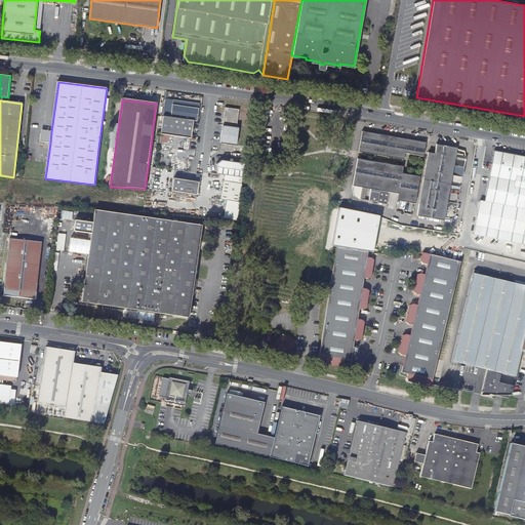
[(193,121),(197,122),(199,104),(173,101),(170,118),(193,121)]
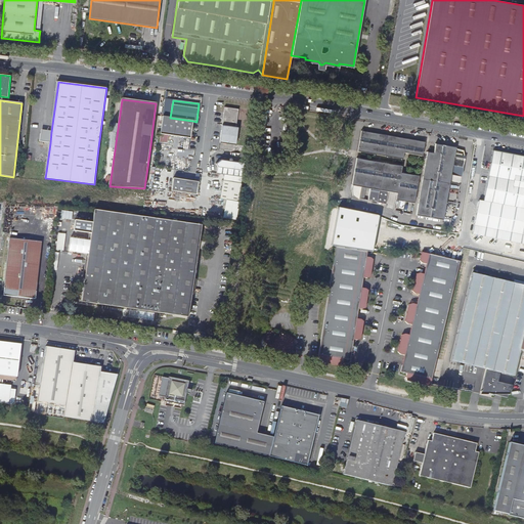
[(222,125),(235,127),(238,110),(224,107),(222,125)]
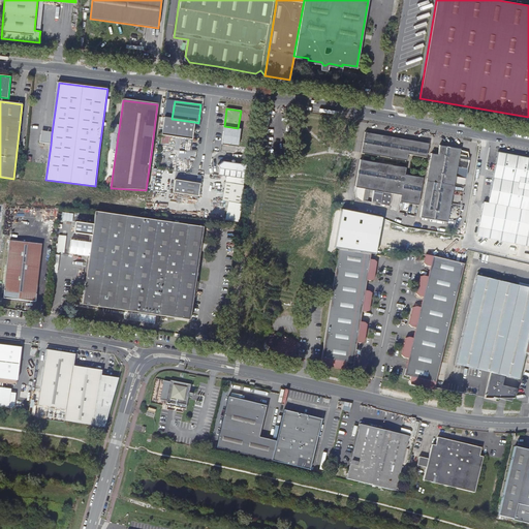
[(172,119),(164,118),(161,135),(192,139),(194,122),(172,119)]
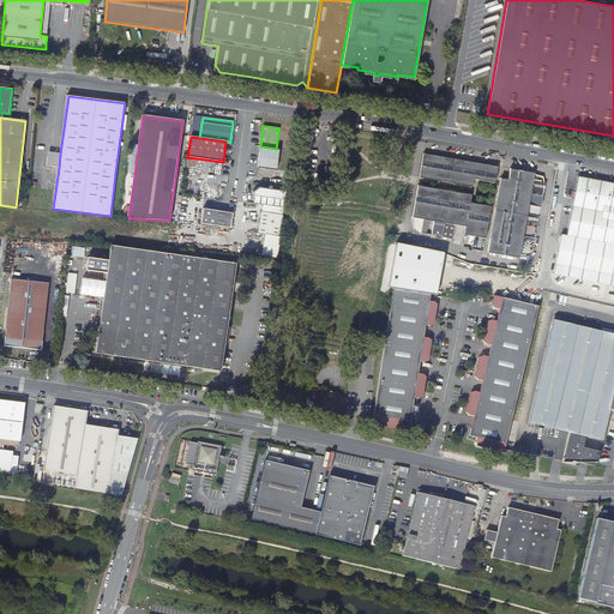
[(278,149),(276,149),(260,146),(258,160),(259,161),(259,168),(276,170),(278,149)]
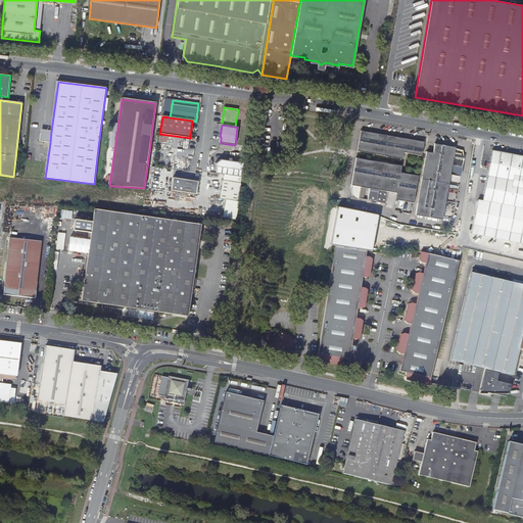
[(40,142),(50,143),(51,132),(41,130),(40,142)]
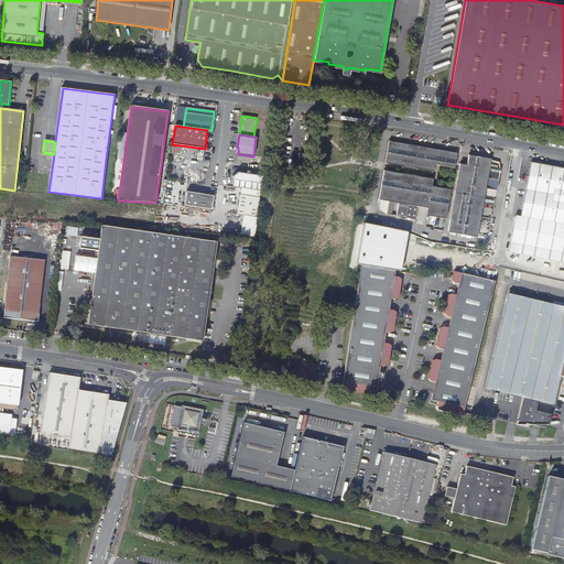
[(457,152),(390,140),(386,163),(434,172),(435,164),(455,167),(457,152)]
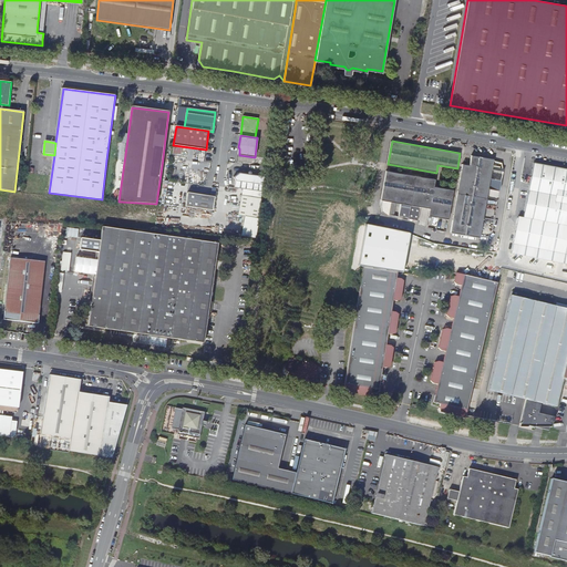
[(463,164),(451,233),(480,237),(488,188),(501,191),(504,168),(503,168),(502,162),(494,161),(494,160),(472,155),(470,165),(463,164)]
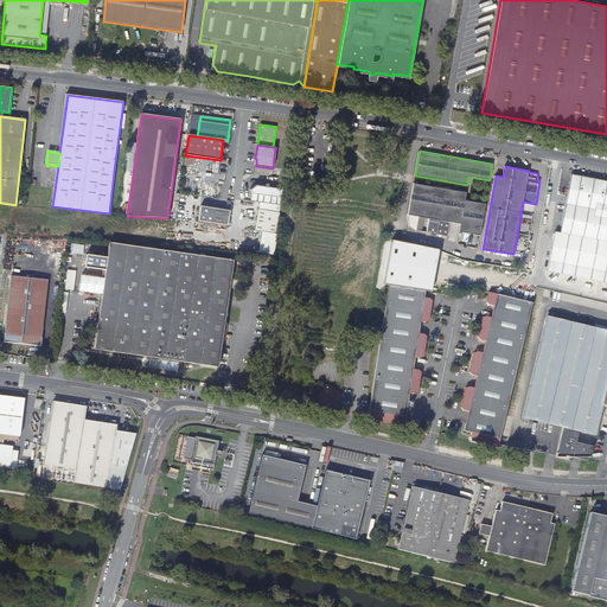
[(606,282),(606,181),(572,176),(560,234),(555,232),(547,272),(606,282)]
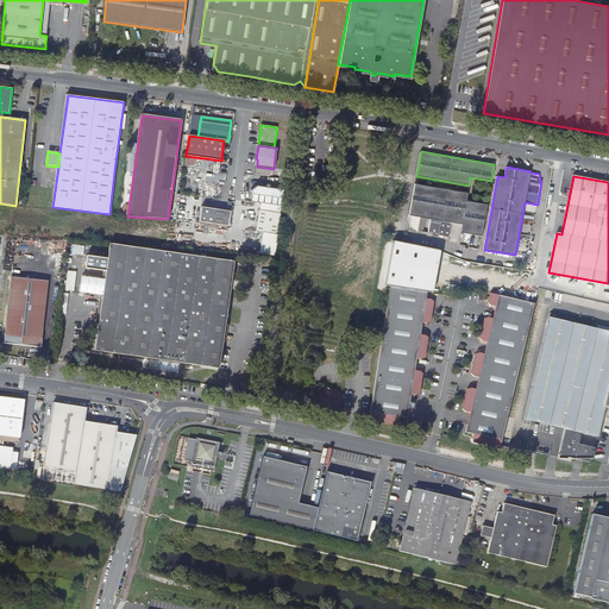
[(409,221),(410,227),(418,231),(418,230),(422,231),(425,220),(424,219),(424,218),(431,219),(428,232),(450,236),(452,223),(462,224),(460,232),(482,236),(487,203),(466,200),(468,193),(438,187),(415,183),(409,214),(410,214),(409,221)]
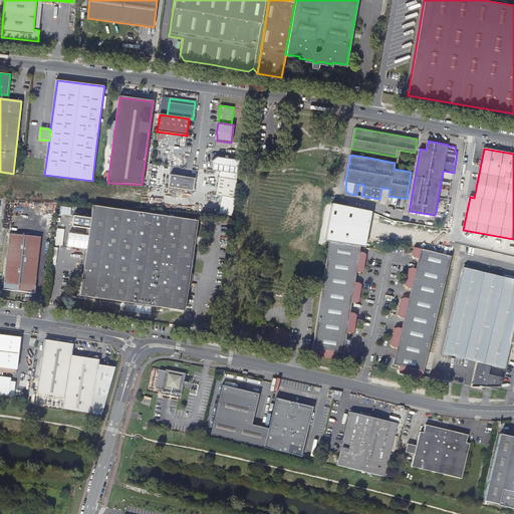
[(212,170),(237,174),(239,160),(222,158),(219,160),(217,157),(211,161),(213,163),(212,170)]
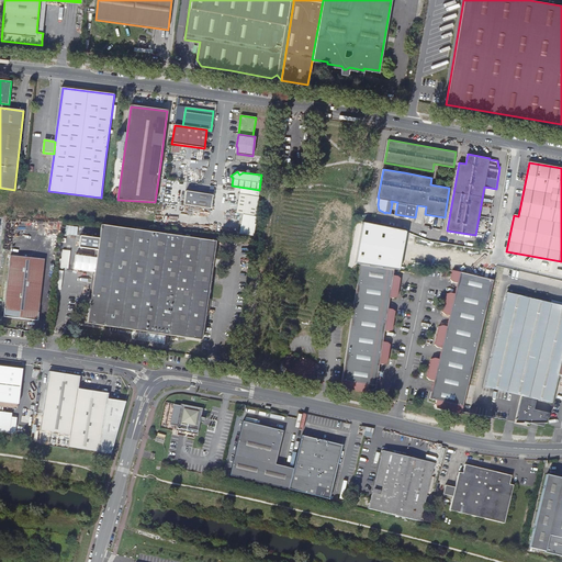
[(300,175),(291,176),(292,182),(305,180),(310,179),(310,173),(304,173),(305,178),(301,179),(300,175)]
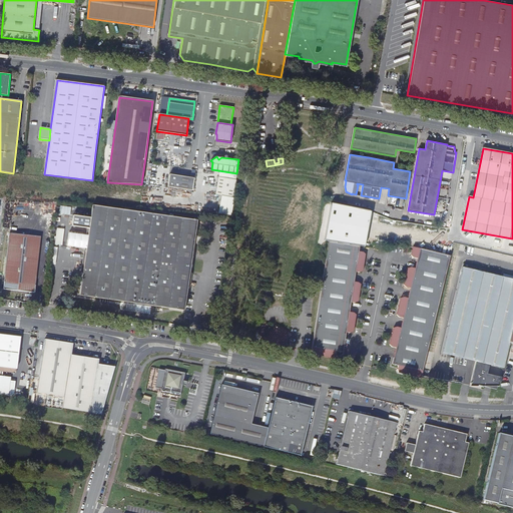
[(177,188),(192,190),(194,178),(169,174),(167,187),(177,188)]
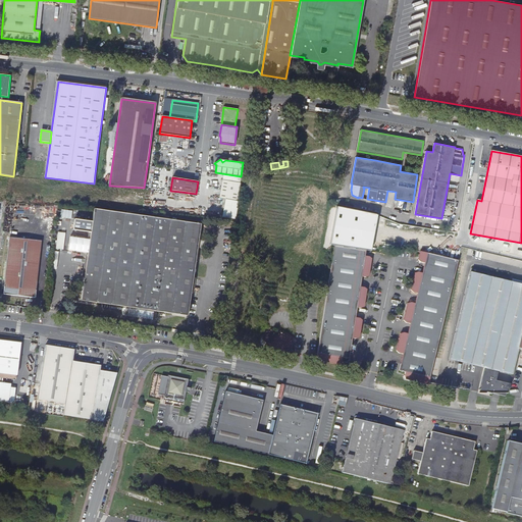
[(240,202),(240,199),(238,199),(240,183),(222,179),(219,198),(240,202)]
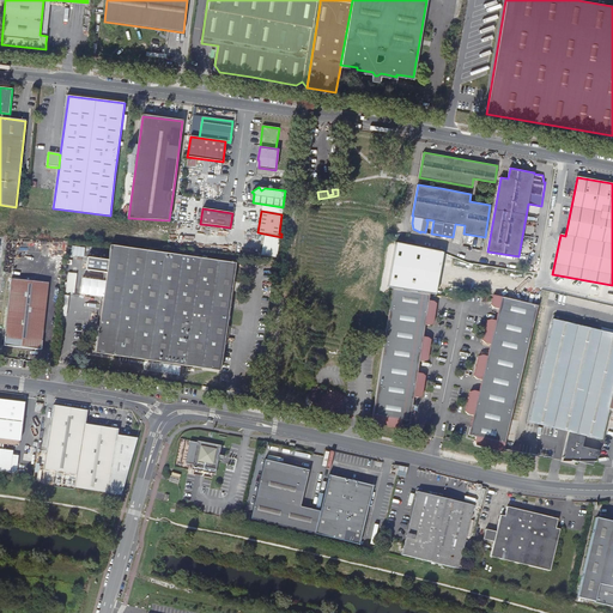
[(235,263),(110,246),(108,260),(87,258),(85,271),(105,273),(95,353),(183,366),(219,371),(235,263)]
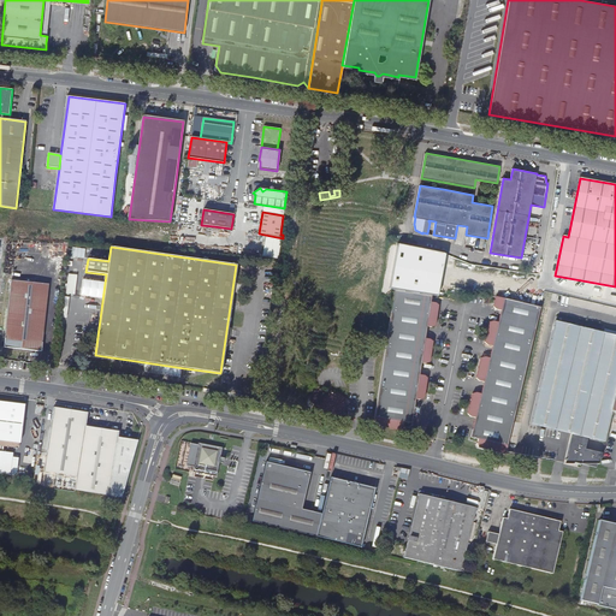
[(73,256),(84,258),(86,249),(75,248),(73,256)]
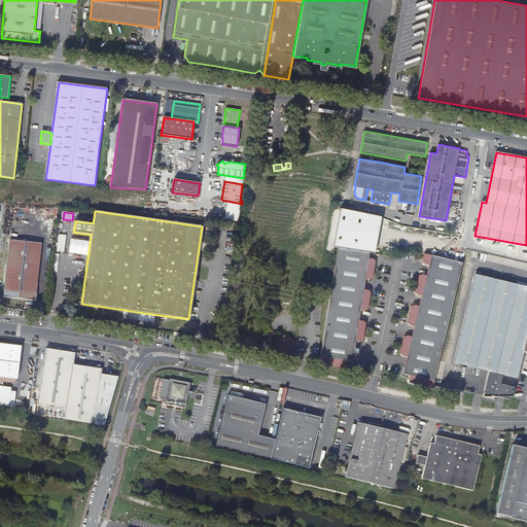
[(65,251),(66,234),(59,234),(58,251),(65,251)]
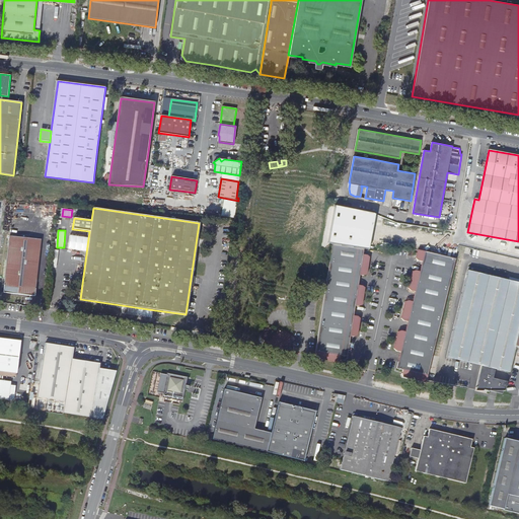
[(42,239),(10,236),(5,280),(3,292),(34,296),(38,276),(42,239)]
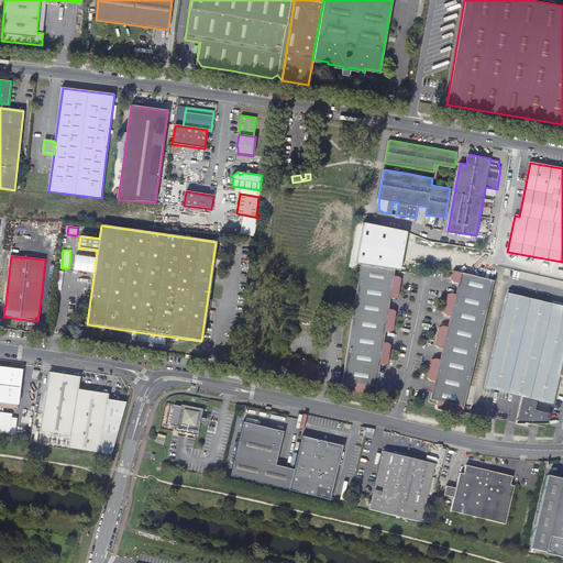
[(357,393),(366,395),(368,392),(370,386),(376,387),(379,365),(384,365),(388,364),(390,345),(387,343),(384,342),(385,331),(389,332),(393,330),(396,312),(393,310),(388,309),(390,298),(395,299),(398,298),(400,279),(398,277),(394,276),(395,272),(372,267),(361,266),(341,388),(345,389),(357,393)]
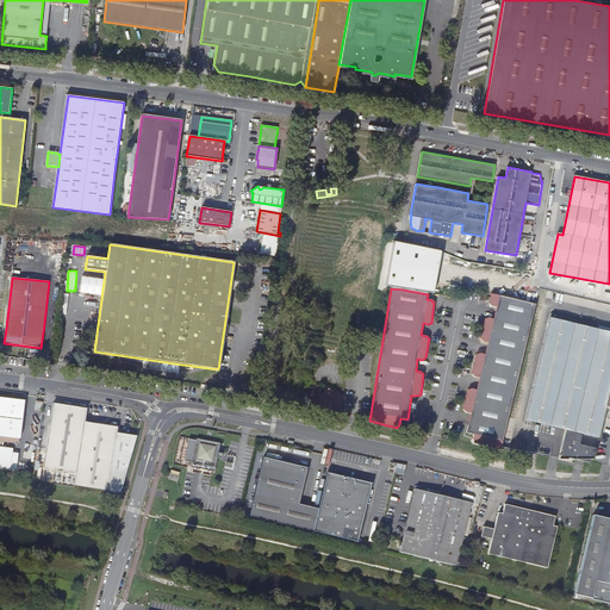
[(492,293),(491,297),(489,304),(492,306),(496,307),(493,319),(489,318),(485,319),(480,340),(484,342),(487,343),(485,355),(480,353),(477,354),(472,374),(474,378),(479,378),(477,390),(472,388),(468,390),(464,410),(466,412),(471,414),(466,434),(473,435),(472,439),(473,443),(500,449),(535,306),(535,304),(492,293)]
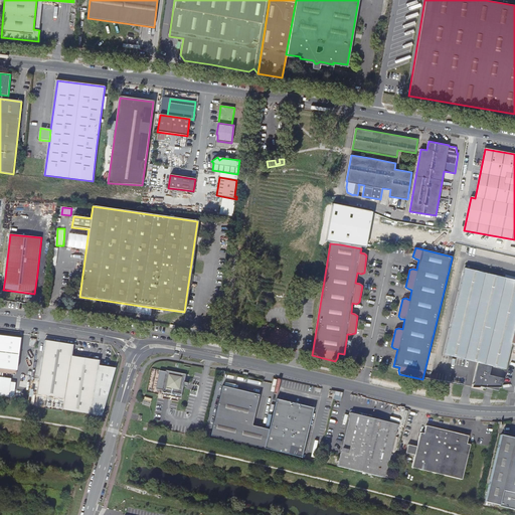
[(514,277),(507,276),(507,275),(466,265),(444,354),(478,362),(473,384),(472,384),(472,387),(480,387),(480,386),(498,391),(500,384),(502,385),(503,378),(489,375),(492,366),(506,369),(512,344),(514,344),(514,277)]
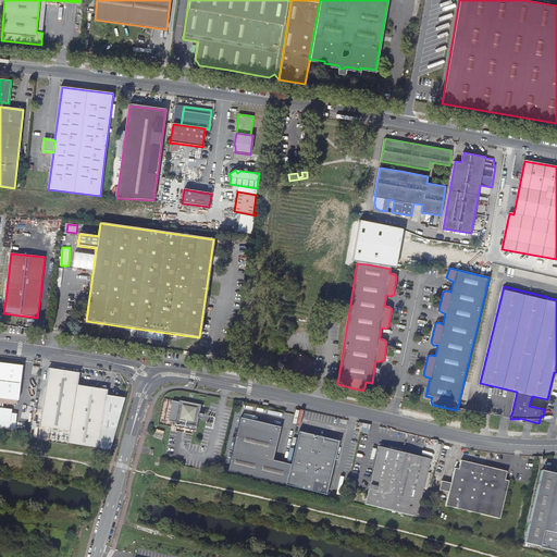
[(289,370),(299,378),(299,376),(304,378),(310,368),(311,366),(306,361),(305,361),(301,359),(302,357),(298,355),(296,358),(298,359),(289,370)]
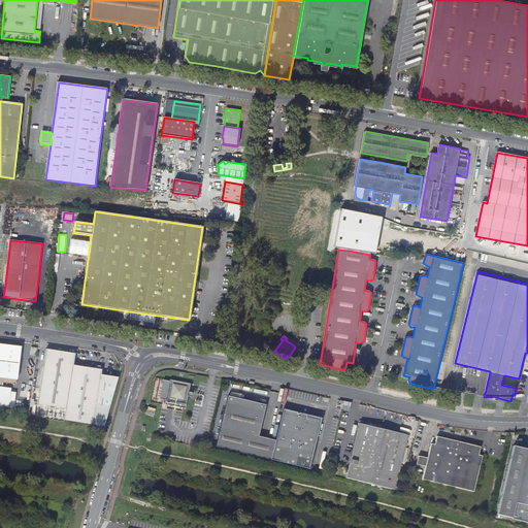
[(0,370),(18,373),(21,347),(0,343),(0,370)]
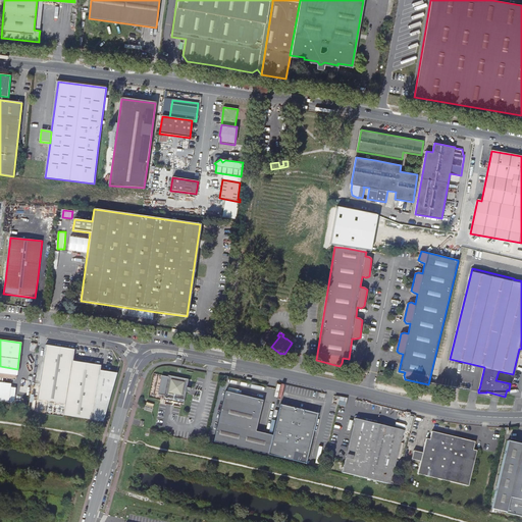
[(74,350),(45,346),(37,400),(59,403),(57,415),(96,421),(103,422),(116,373),(99,371),(100,366),(72,362),(74,350)]
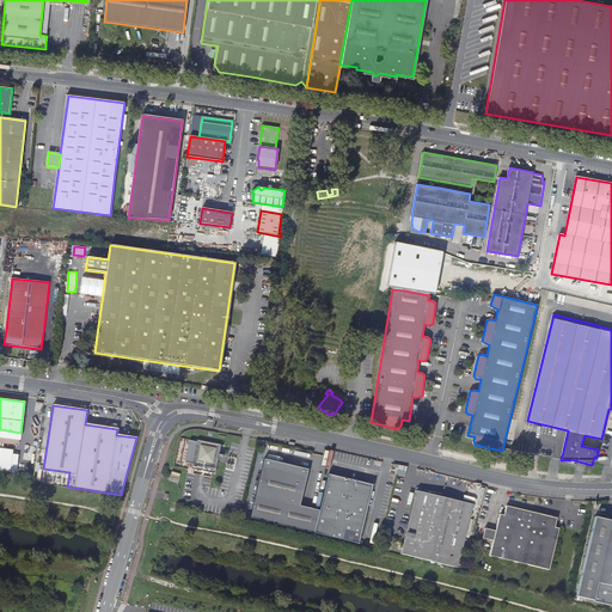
[(219,454),(220,445),(197,440),(196,441),(189,440),(185,457),(194,459),(193,464),(215,469),(218,459),(221,460),(222,456),(219,454)]
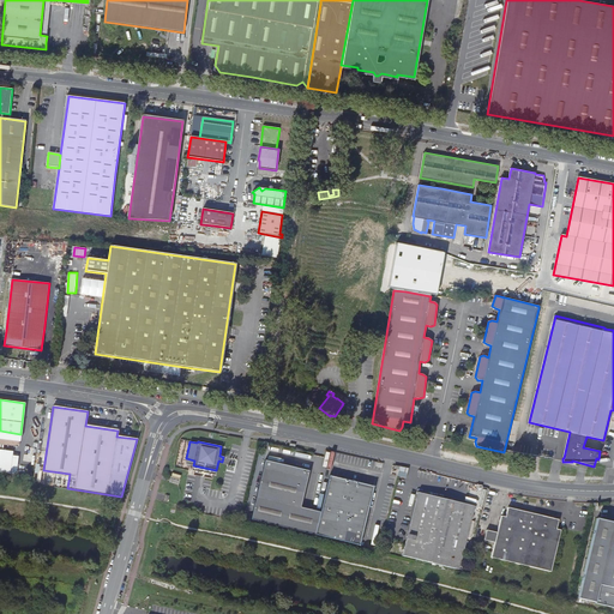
[(306,531),(312,509),(301,506),(309,470),(264,459),(251,519),(306,531)]
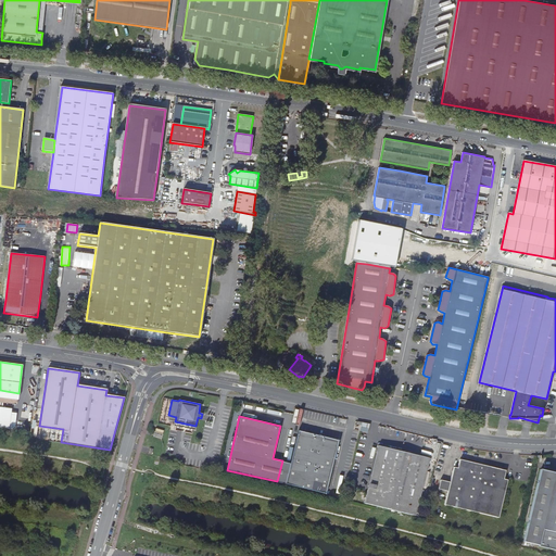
[(39,426),(30,424),(28,438),(61,442),(63,429),(39,426)]
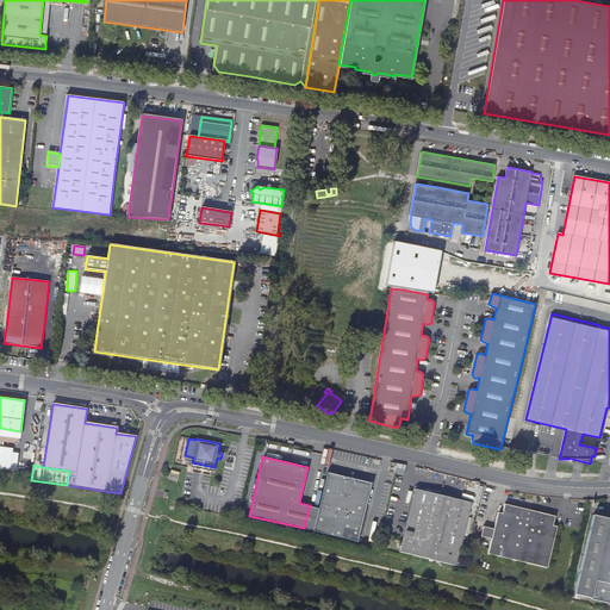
[(318,508),(313,530),(331,535),(358,541),(372,483),(328,472),(318,508)]
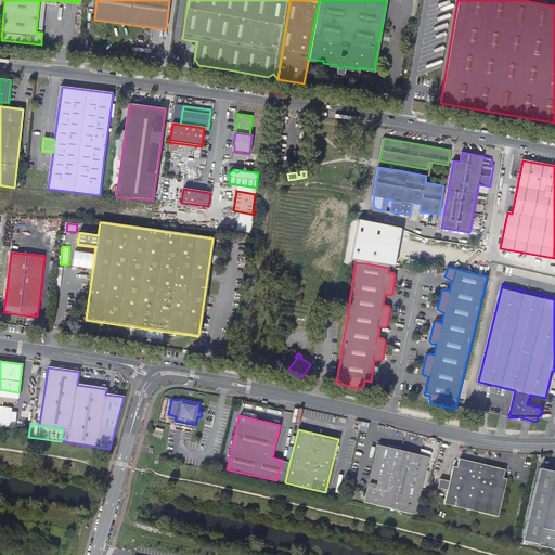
[(429,456),(378,444),(364,501),(415,514),(429,456)]
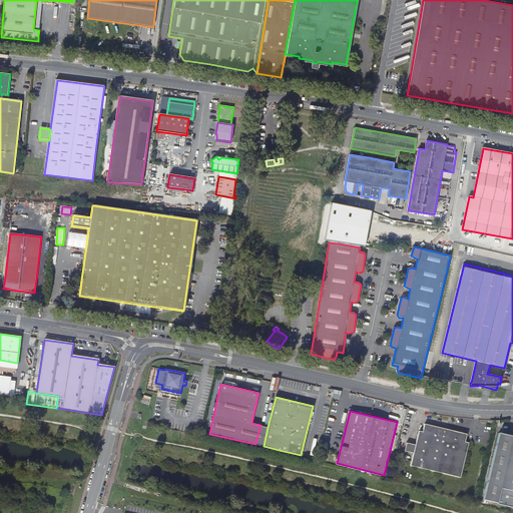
[(419,430),(416,444),(407,442),(405,450),(415,452),(412,464),(442,471),(461,476),(469,441),(466,440),(467,432),(425,423),(423,430),(419,430)]
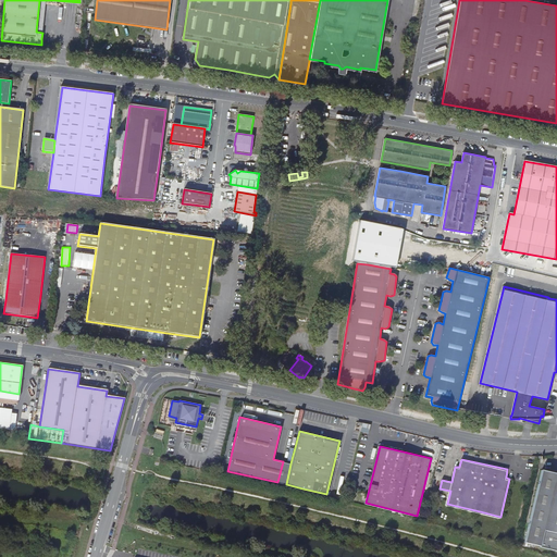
[(283,461),(277,482),(286,484),(291,463),(283,461)]
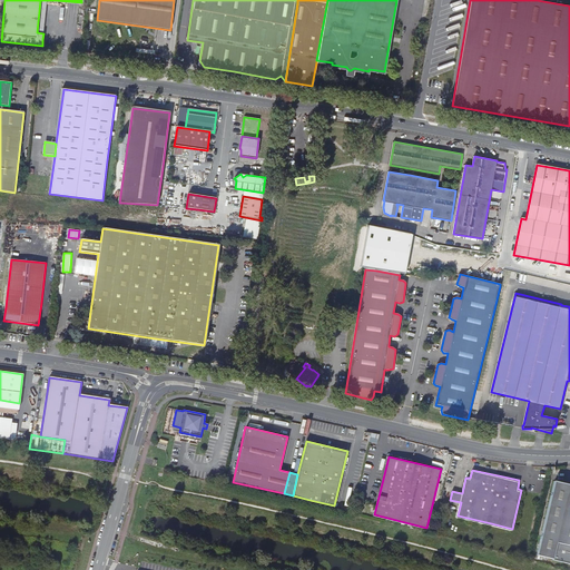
[(569,484),(554,481),(537,554),(552,559),(552,560),(569,563),(569,484)]
